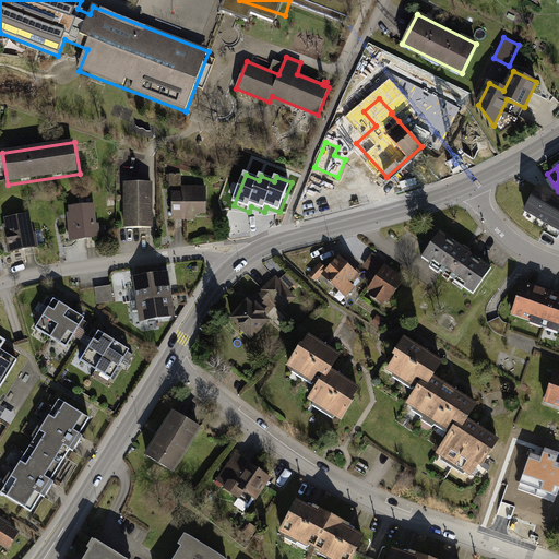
[(153,180),(123,180),(125,227),(154,226),(153,180)]
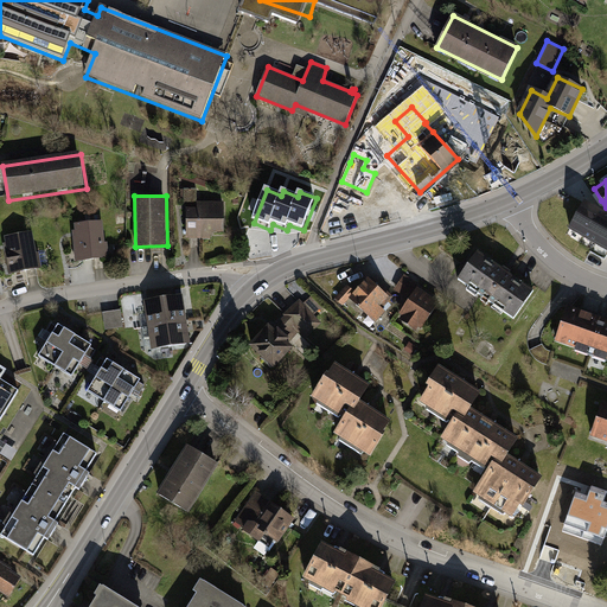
[(197,206),(187,206),(186,237),(212,237),(212,230),(224,230),(225,200),(198,200),(197,206)]
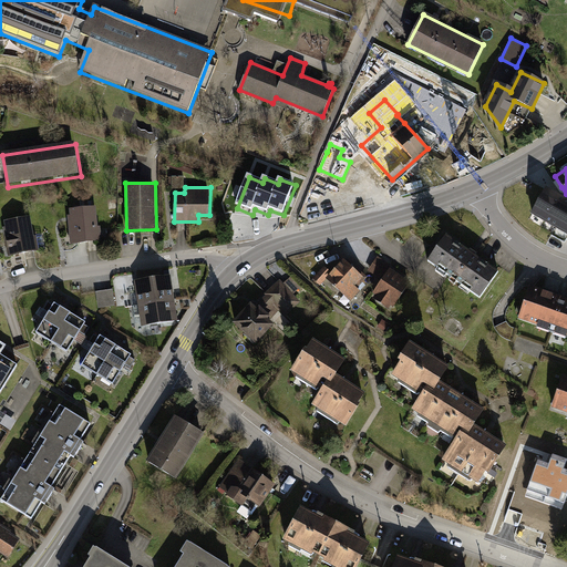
[(547,187),(532,214),(566,234),(566,198),(564,197),(547,187)]
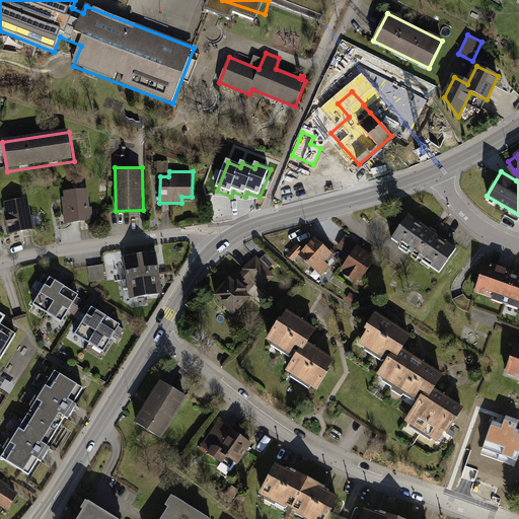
[(88,190),(63,191),(64,223),(93,222),(93,208),(89,208),(88,190)]
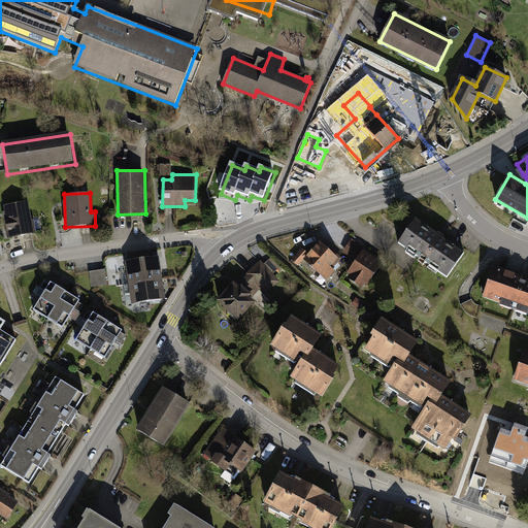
[(36,232),(29,199),(3,204),(4,208),(1,209),(7,238),(36,232)]
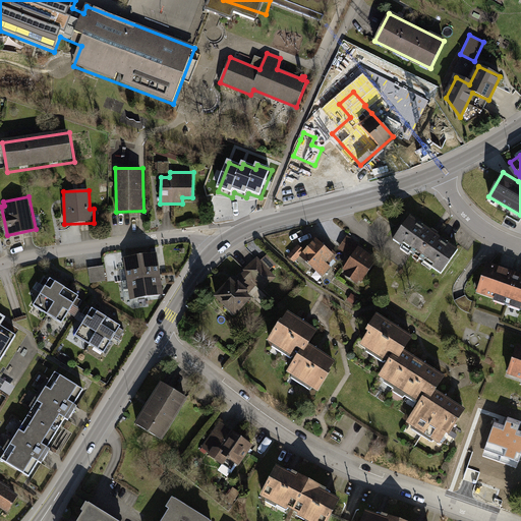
[(410,217),(393,240),(441,274),(458,250),(410,217)]
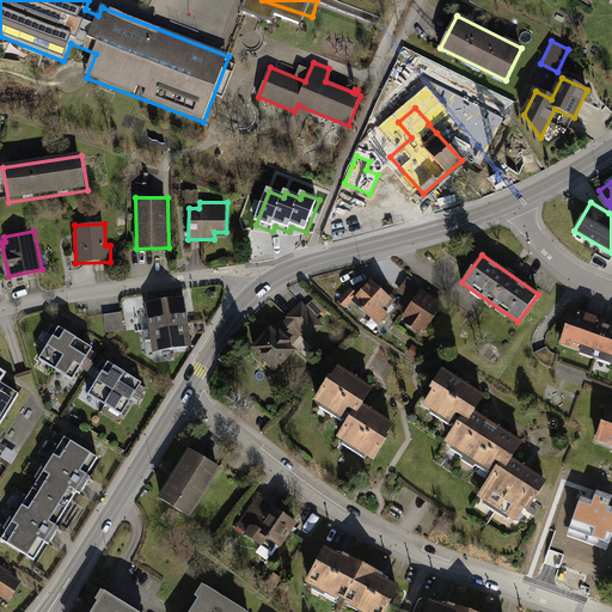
[(410,277),(401,294),(414,303),(423,286),(410,277)]
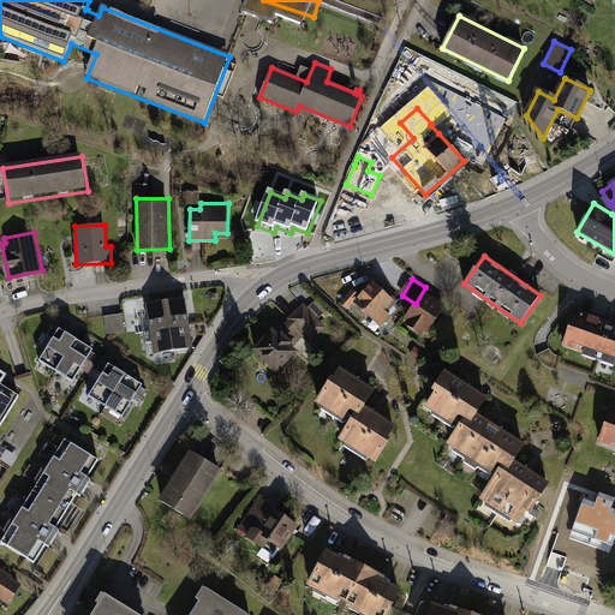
[(374,285),(357,303),(380,324),(388,315),(386,312),(396,302),(384,290),(382,293),(374,285)]
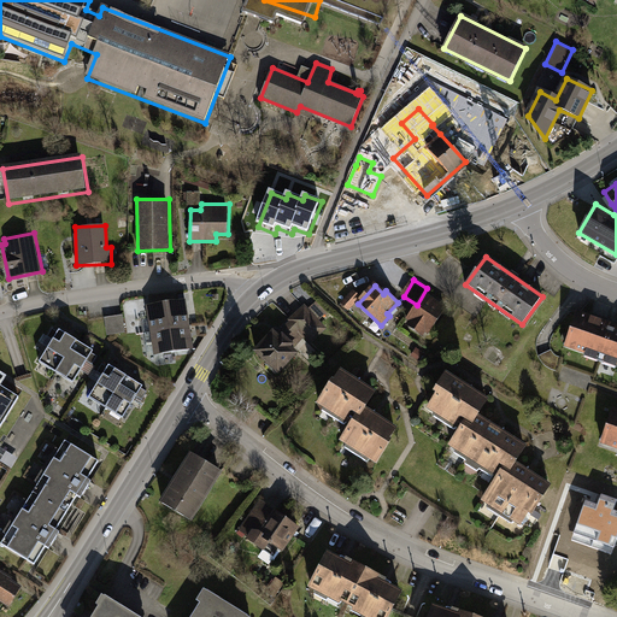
[(424,294),(407,318),(429,333),(445,309),(424,294)]
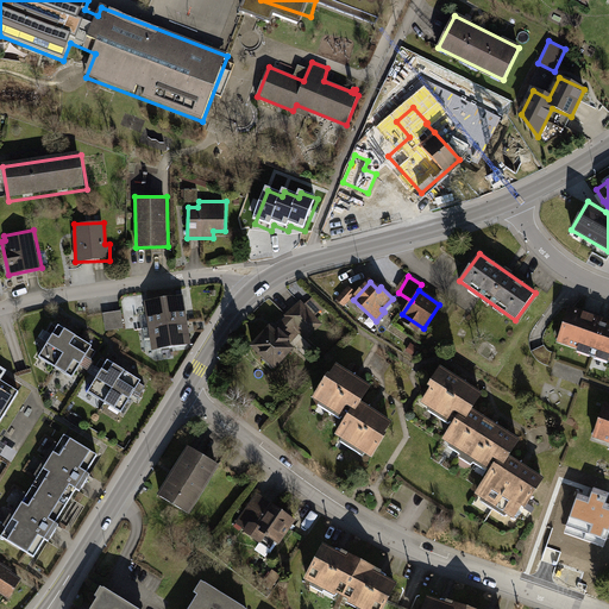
[(182,294),(144,301),(152,349),(190,341),(182,294)]
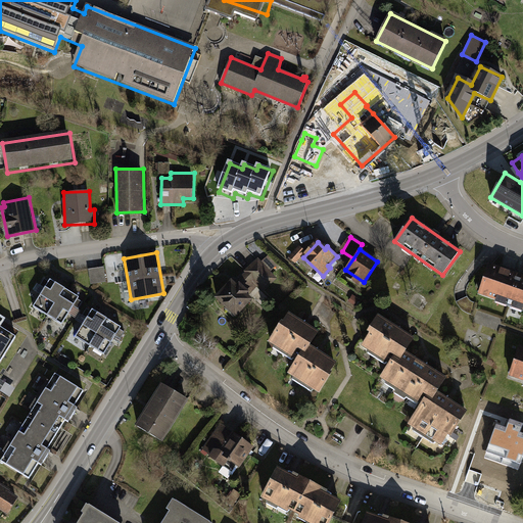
[(269,255),(262,262),(271,271),(278,264),(269,255)]
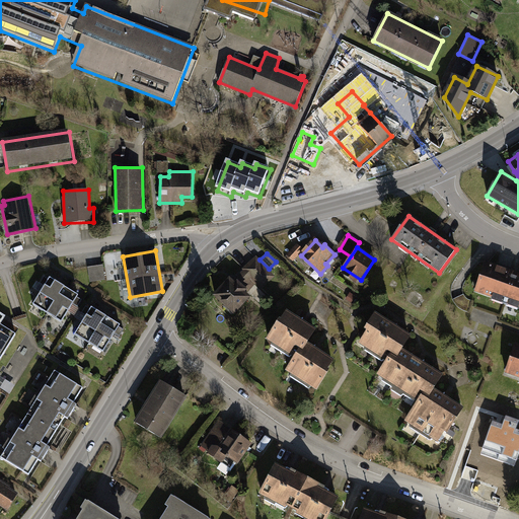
[(230,276),(213,293),(225,304),(223,306),(233,315),(251,296),(248,293),(255,285),(261,290),(276,276),(269,269),(260,260),(255,255),(243,268),(244,269),(238,275),(240,277),(235,282),(230,276)]
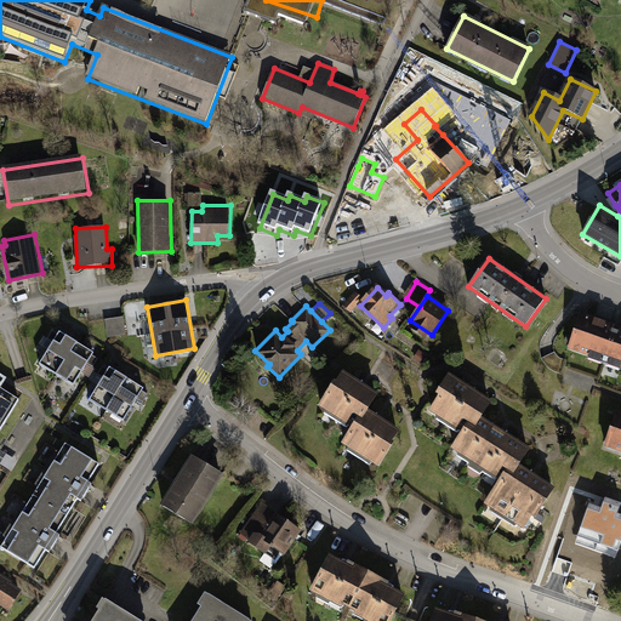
[(620,325),(582,312),(569,348),(620,365),(620,325)]
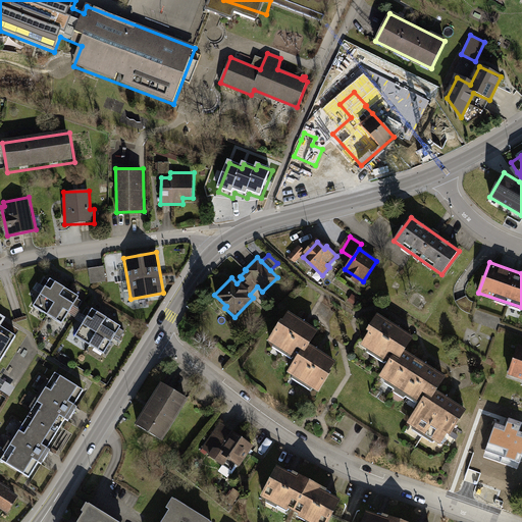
[(103,266),(89,268),(91,283),(105,280),(103,266)]
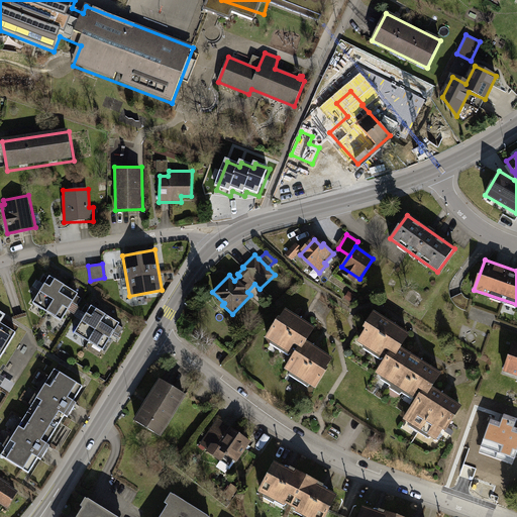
[(42,284),(31,301),(61,319),(72,301),(77,304),(81,298),(76,295),(77,293),(71,289),(59,281),(47,275),(47,276),(43,274),(39,282),(42,284)]
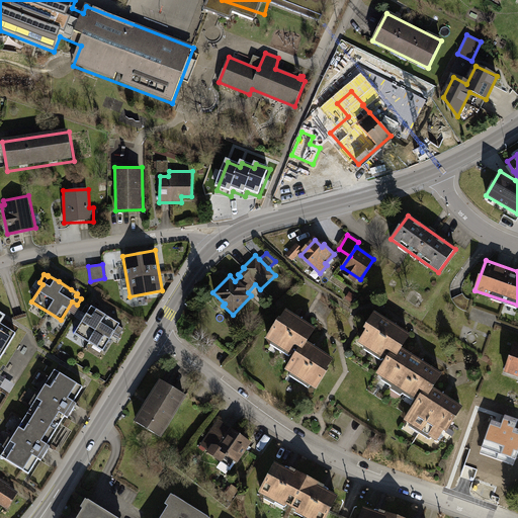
[(101,311),(91,305),(89,307),(86,305),(82,312),(85,314),(74,332),(102,350),(113,332),(119,335),(123,328),(118,325),(119,322),(112,318),(101,311)]
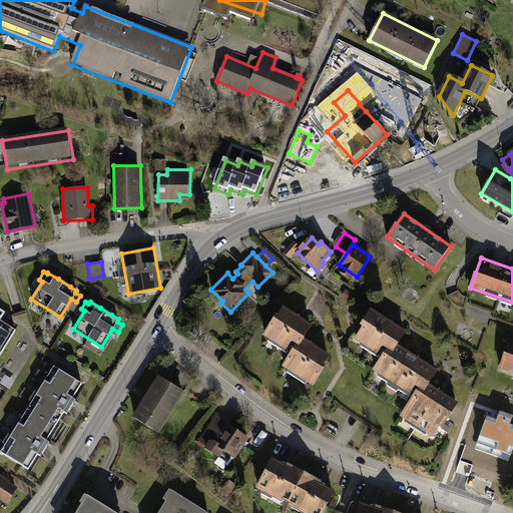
[(266,335),(294,353),(303,340),(311,326),(284,310),(266,335)]
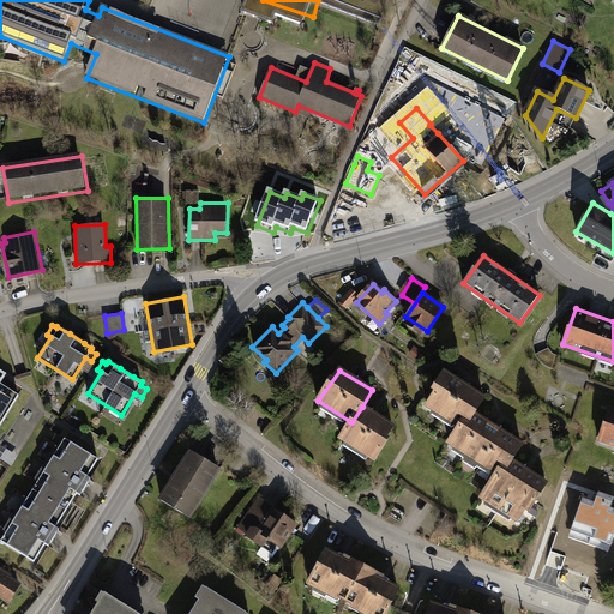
[(470,411),(474,414),(485,398),(445,373),(434,390),(437,391),(427,405),(459,426),(470,411)]
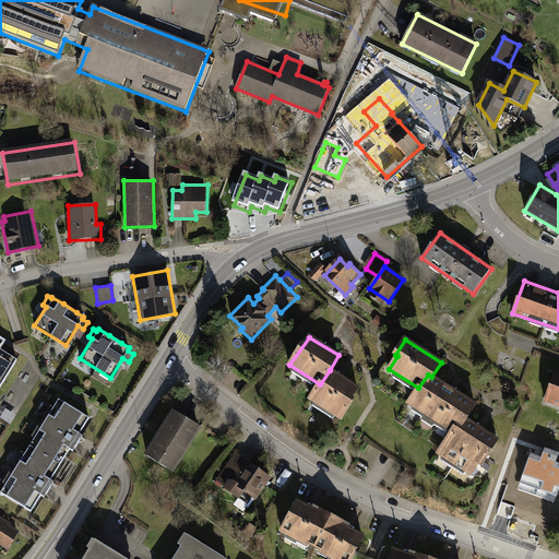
[(0,388),(0,389),(18,358),(0,347),(0,388)]
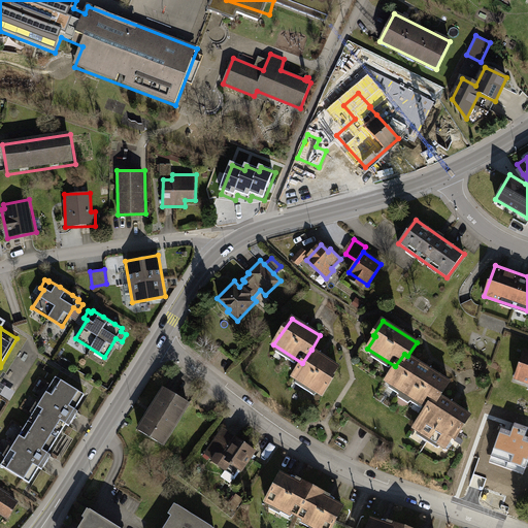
[(527,348),(526,348),(516,378),(527,382),(527,348)]
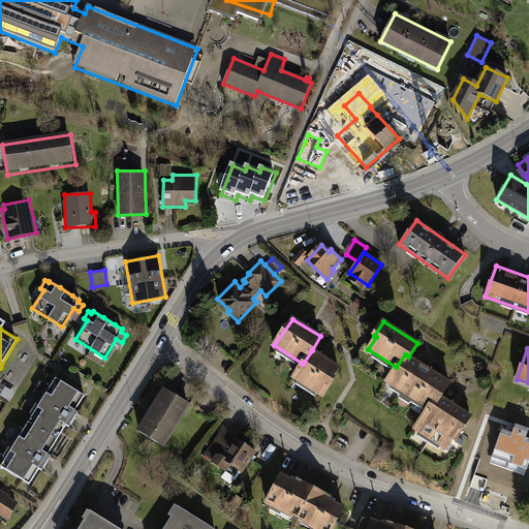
[(339,367),(312,350),(303,364),(293,377),(322,396),(334,377),(333,377),(339,367)]
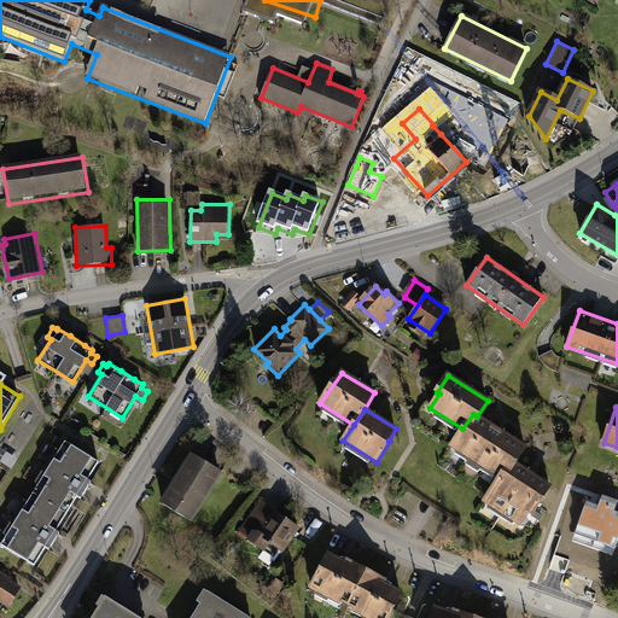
[(485,467),(500,477),(511,461),(514,464),(525,447),(477,417),(473,414),(462,429),(452,445),(467,455),(466,459),(484,470),(485,467)]
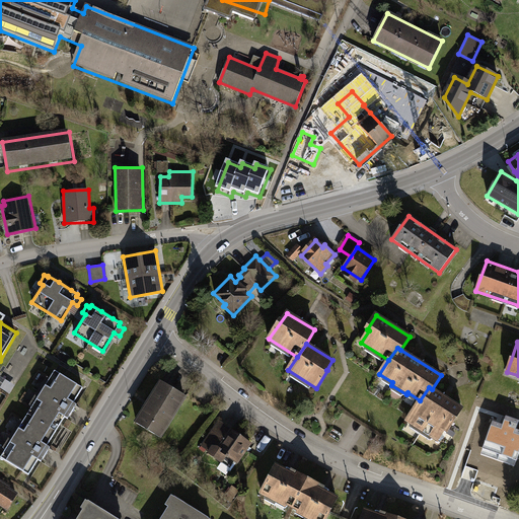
[(0,456),(0,457),(30,474),(81,388),(50,370),(0,456)]
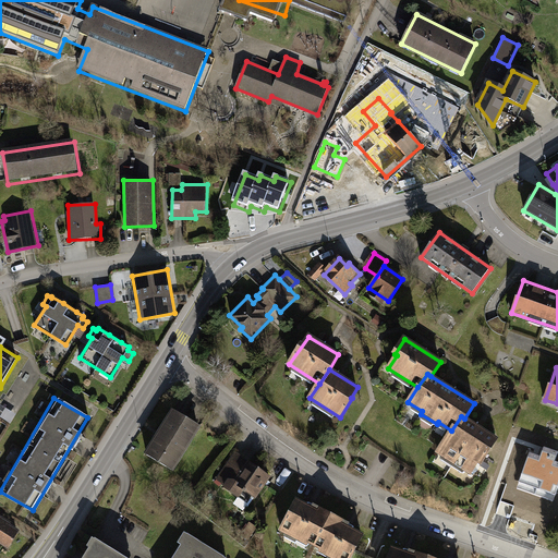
[(174,412),(147,455),(172,470),(198,426),(174,412)]
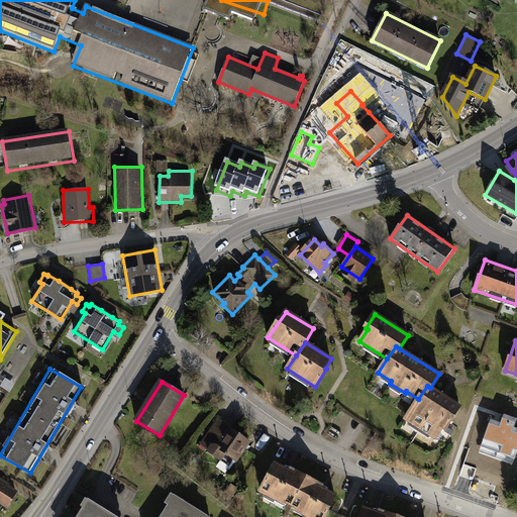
[(459,407),(430,388),(427,386),(418,399),(406,418),(436,438),(443,428),(445,429),(459,407)]
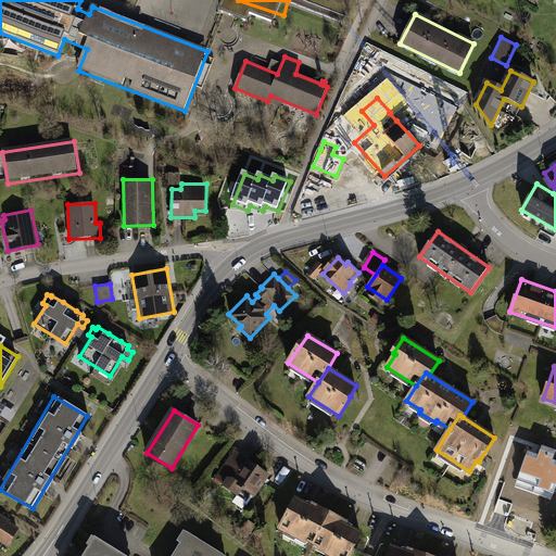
[(539,454),(527,450),(514,488),(552,501),(555,489),(555,458),(553,458),(555,449),(542,444),(539,454)]
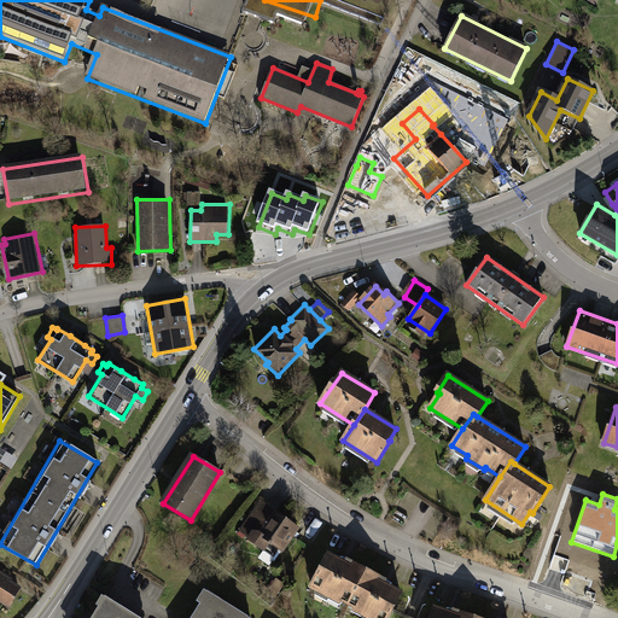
[(261,501),(239,530),(249,536),(246,538),(266,552),(278,560),(299,529),(261,501)]
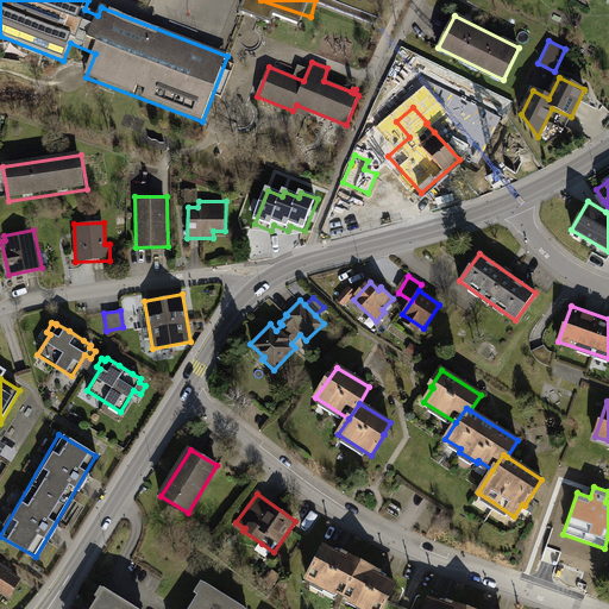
[(339,551),(324,542),(303,579),(336,596),(337,592),(350,598),(347,602),(360,608),(381,608),(397,582),(383,573),(381,572),(382,570),(341,548),(340,552),(339,551)]
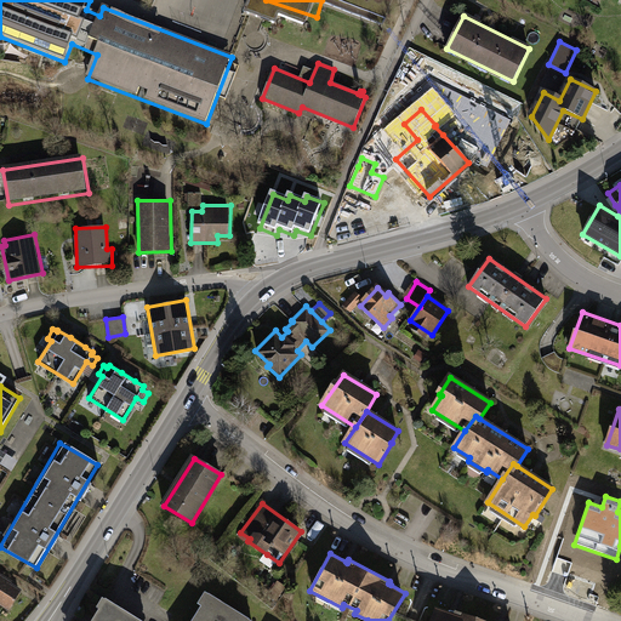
[(0,605),(7,610),(20,590),(10,584),(11,581),(0,574),(0,605)]
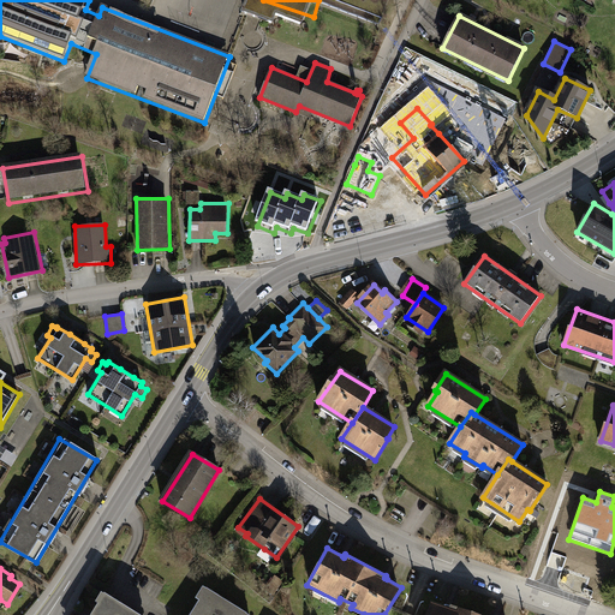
[(198,599),(187,614),(249,614),(250,614),(246,613),(206,586),(206,587),(202,585),(195,597),(198,599)]
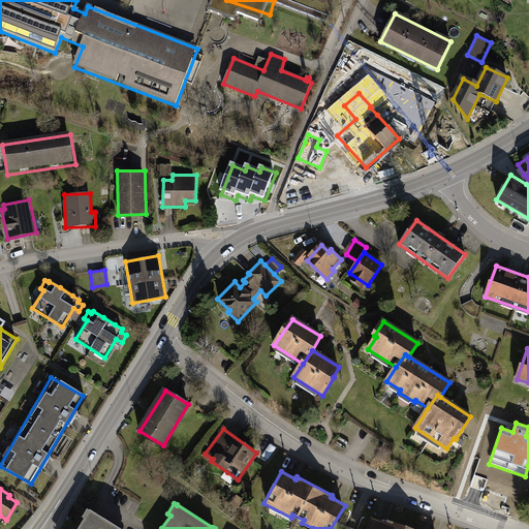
[(84,520),(78,528),(118,528),(89,510),(89,511),(87,510),(83,519),(84,520)]
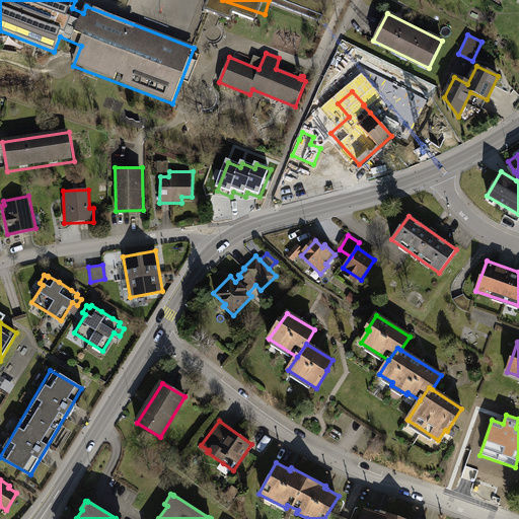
[(378,511),(365,507),(360,518),(408,518),(380,509),(380,512),(378,511)]
